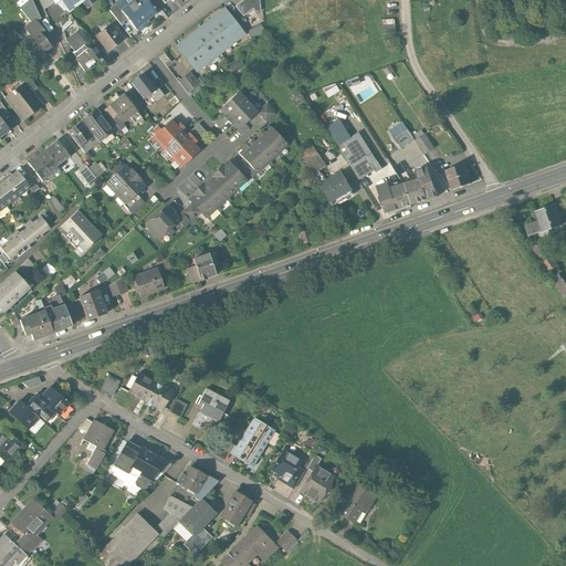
[(50,0),(38,0),(43,11),(54,4),(53,3),(50,0)]
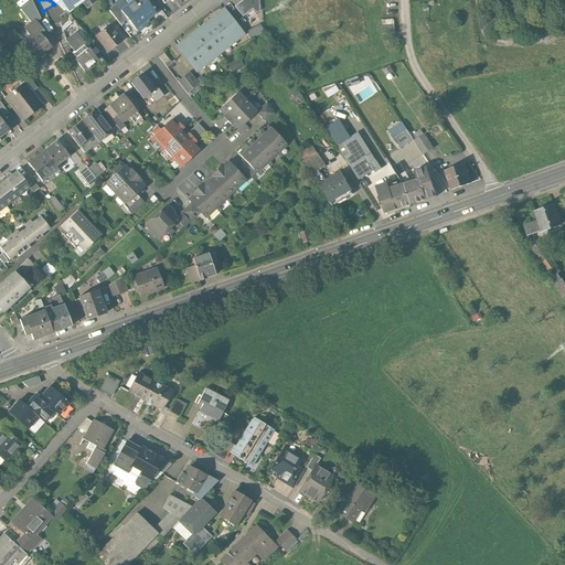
[(50,0),(53,3),(56,0),(59,0),(70,13),(83,3),(85,2),(83,0),(50,0)]
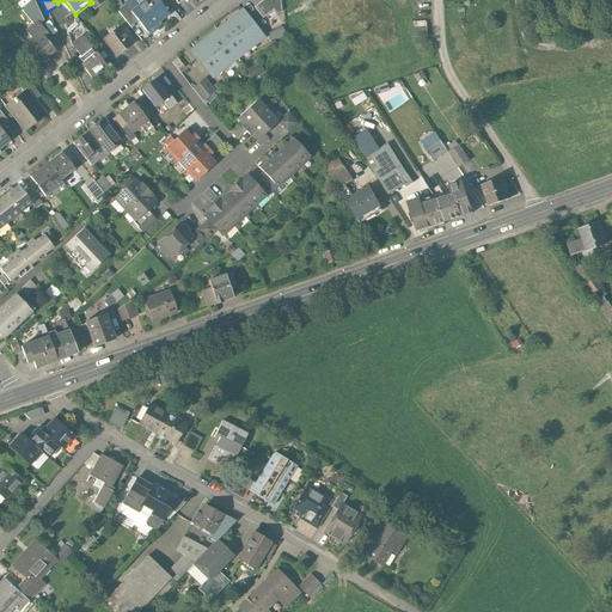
[(104,2),(102,0),(93,0),(92,2),(90,4),(96,10),(104,2)]
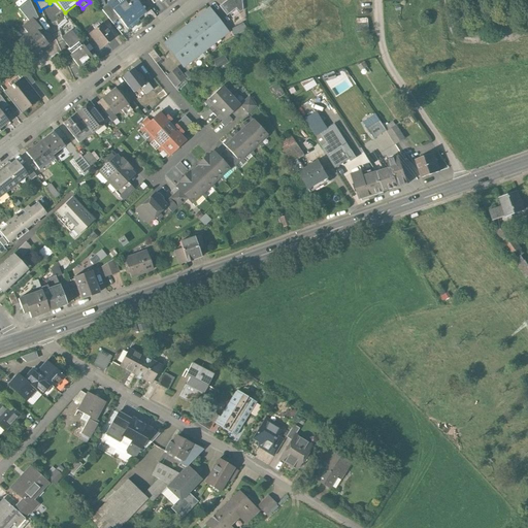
[(113,0),(109,4),(120,18),(128,29),(146,14),(135,0),(113,0)]
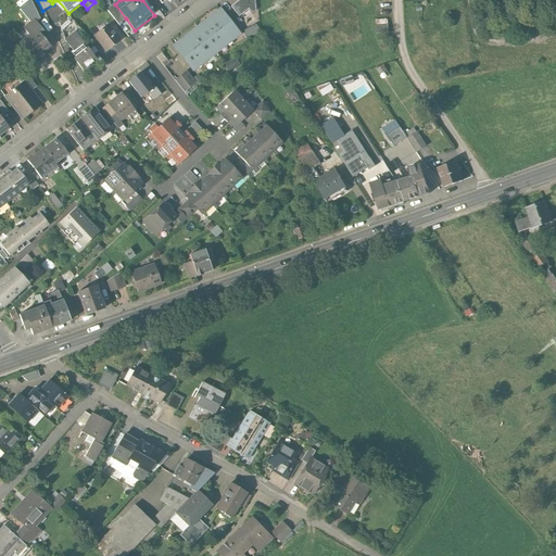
[(256,12),(254,0),(241,0),(231,8),(239,16),(249,9),(253,14),(256,12)]
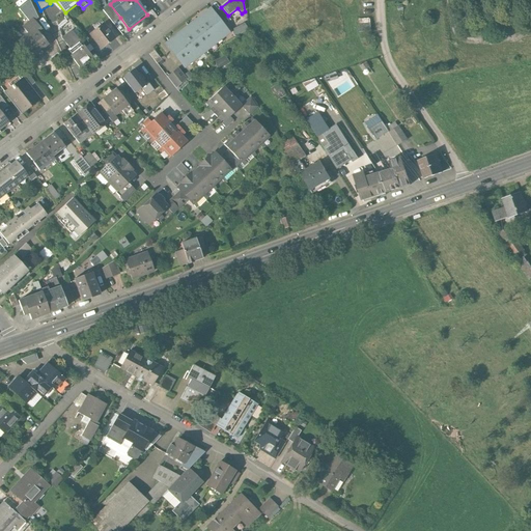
[(21,10),(30,23),(34,20),(37,17),(30,2),(21,10)]
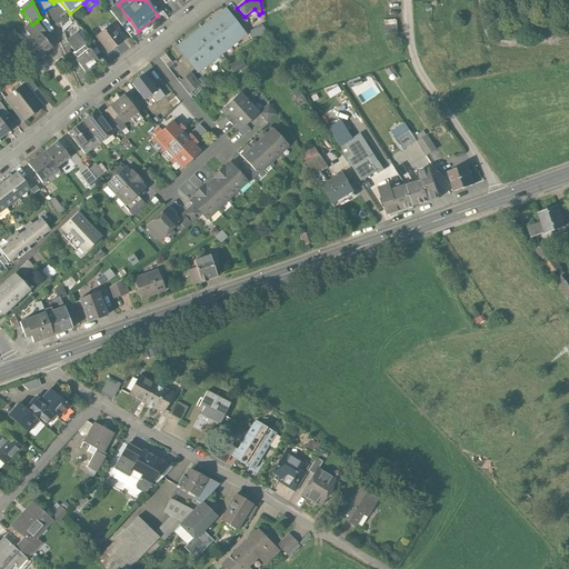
[(121,25),(129,19),(118,5),(110,10),(121,25)]
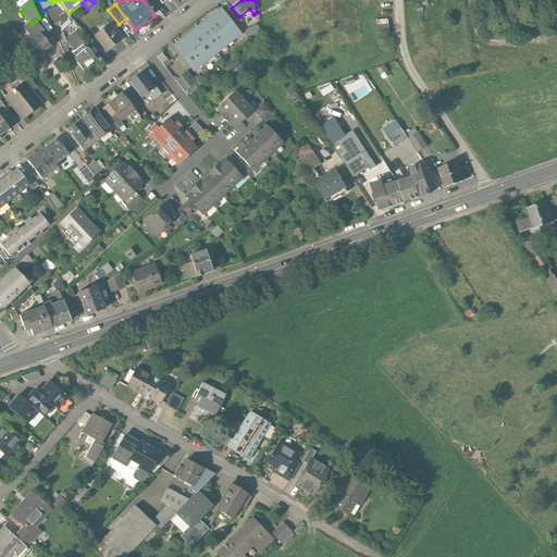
[(208,41),(217,53),(239,36),(221,12),(198,29),(208,41)]
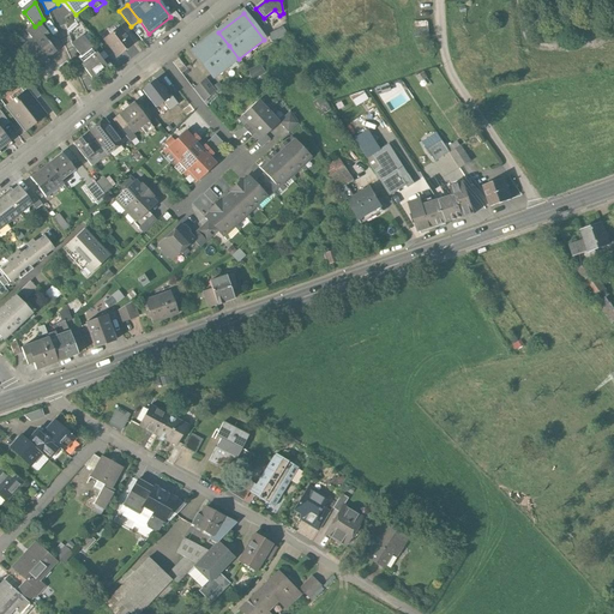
[(49,34),(40,23),(35,26),(28,32),(36,41),(24,50),(38,68),(58,54),(44,37),(49,34)]
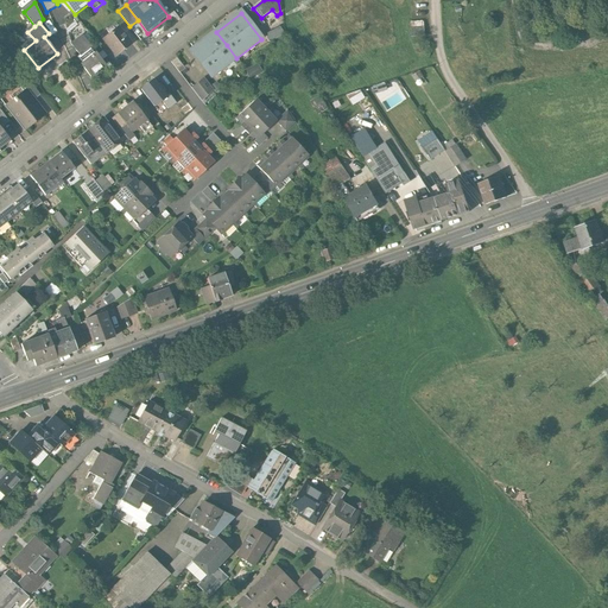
[(102,40),(115,57),(131,45),(118,27),(102,40)]
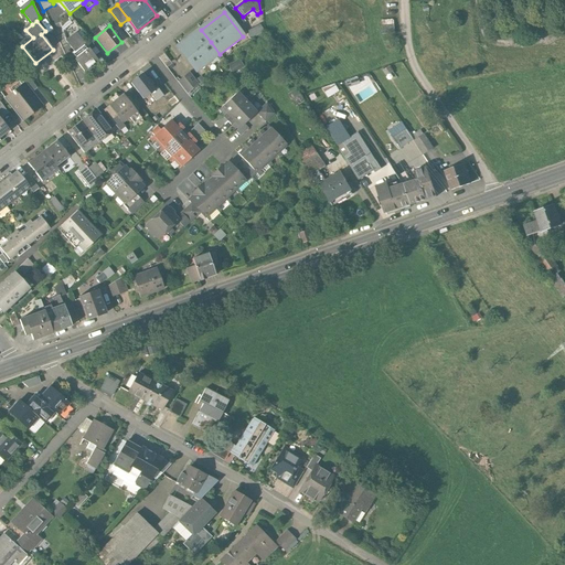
[(395,36),(394,28),(382,29),(383,38),(395,36)]
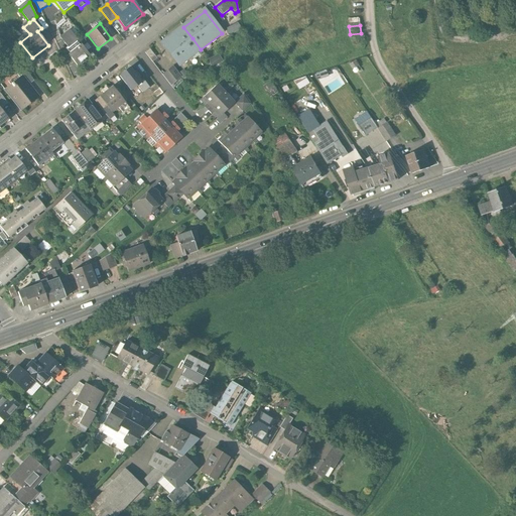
[(75,27),(70,31),(75,37),(80,33),(75,27)]
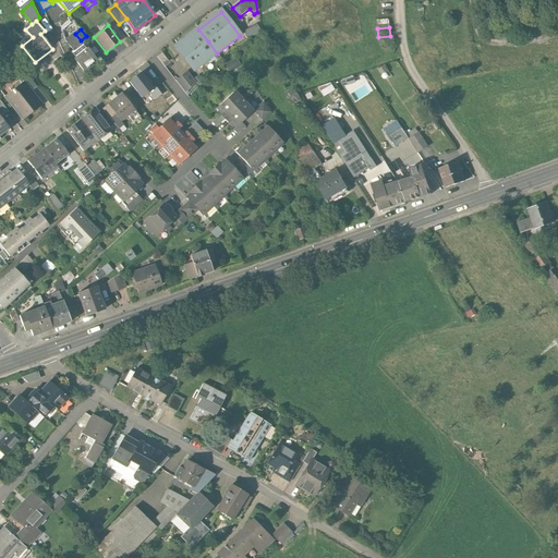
[(185,60),(208,41),(198,29),(176,48),(185,60)]
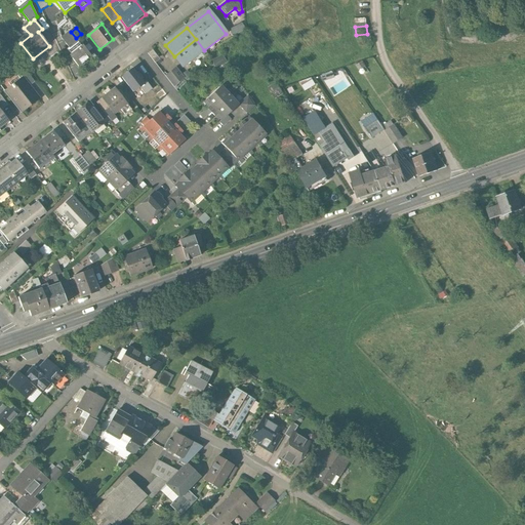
[(71,31),(61,39),(69,50),(79,42),(76,38),(71,32),(71,31)]
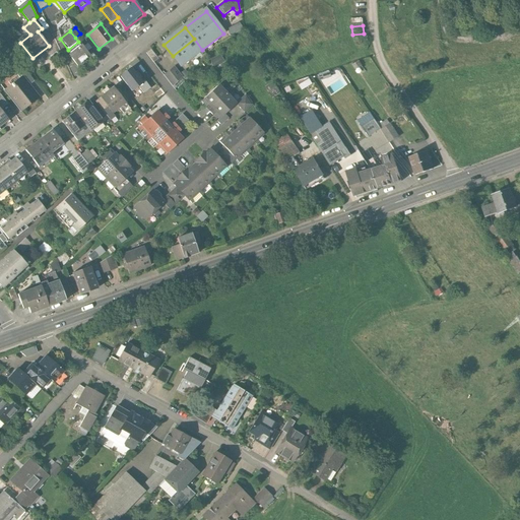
[(202,50),(194,39),(173,56),(181,66),(191,58),(202,50)]
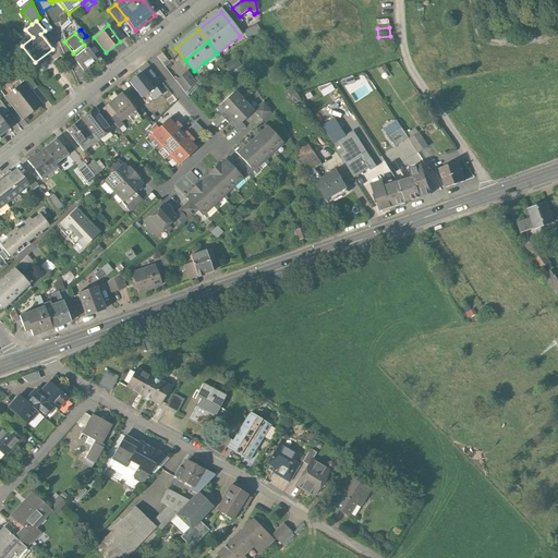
[(88,49),(75,60),(84,71),(97,60),(88,49)]
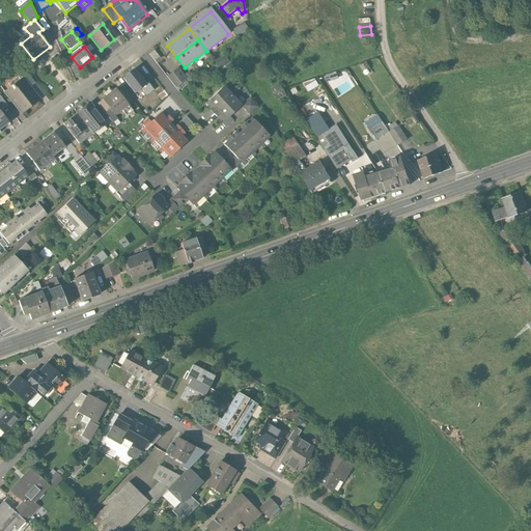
[(162,61),(154,51),(149,55),(157,64),(162,61)]
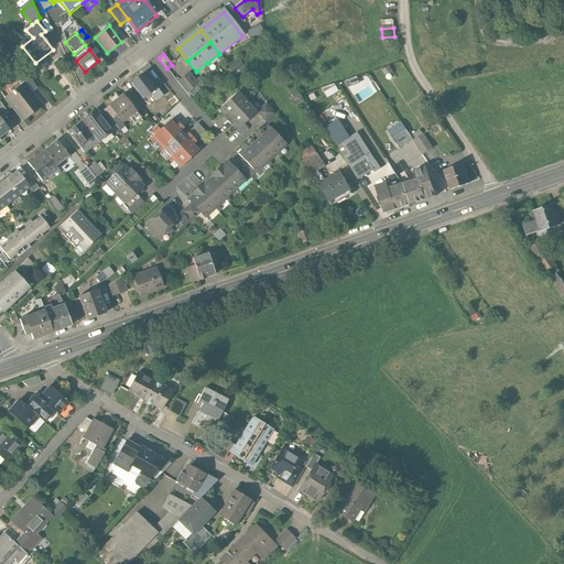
[(224,60),(219,54),(207,63),(212,69),(224,60)]
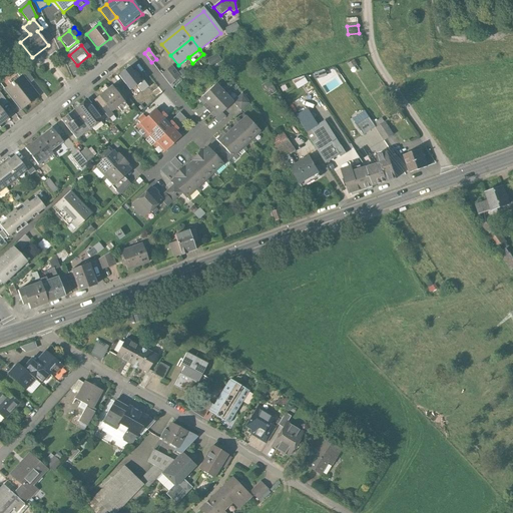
[(211,66),(222,60),(219,55),(208,61),(211,66)]
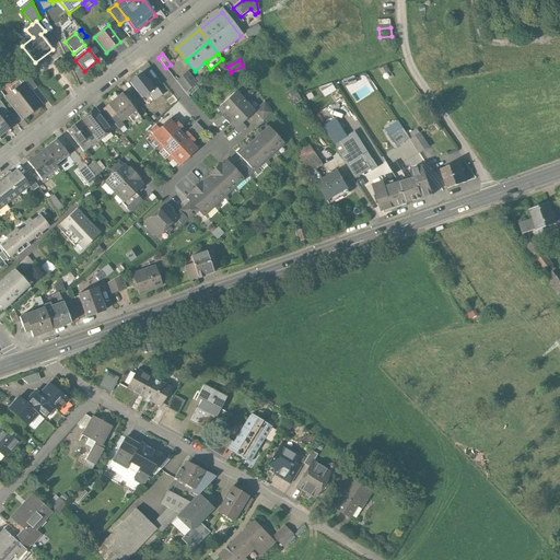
[(533,67),(521,69),(522,76),(534,73),(533,67)]
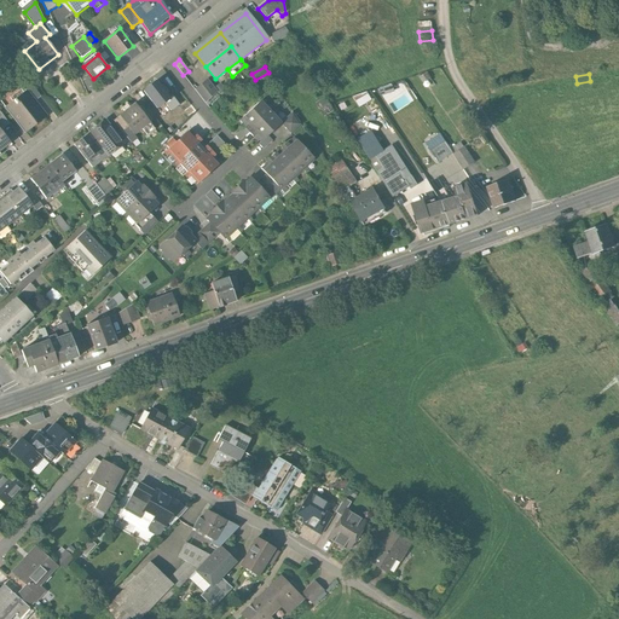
[(175,105),(156,81),(143,92),(157,110),(166,104),(171,109),(175,105)]
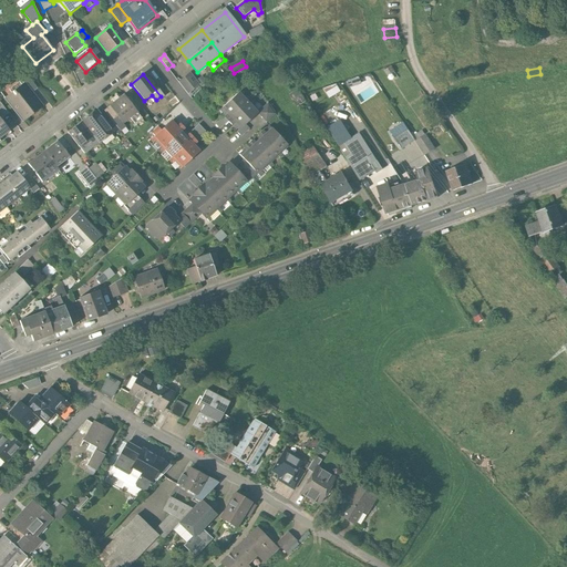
[(191,74),(178,83),(188,94),(199,85),(191,74)]
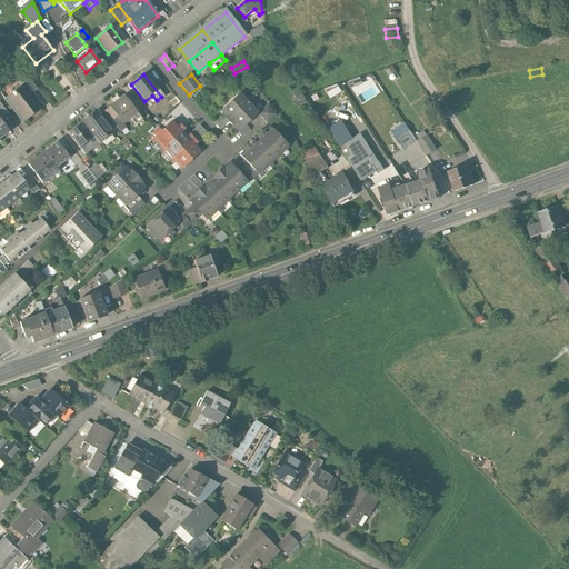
[(21,81),(25,85),(31,95),(38,90),(28,77),(21,81)]
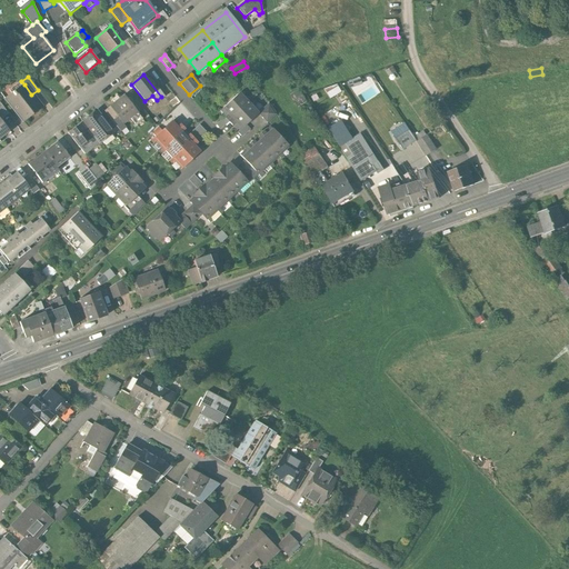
[(31,95),(25,85),(6,100),(22,122),(42,108),(31,95)]
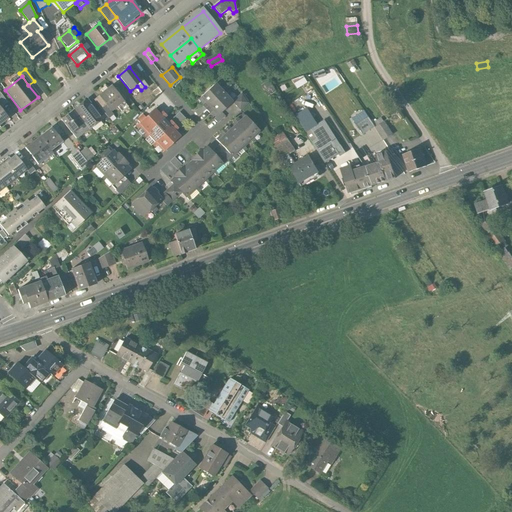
[(263,86),(269,96),(276,92),(270,82),(263,86)]
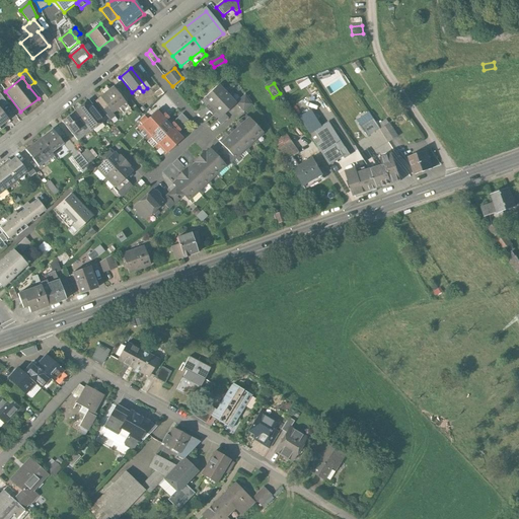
[(203,99),(211,108),(226,94),(218,85),(203,99)]
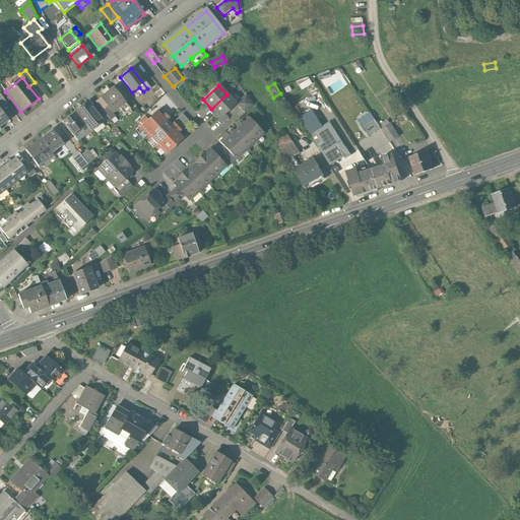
[(114,87),(101,98),(108,108),(113,114),(126,104),(114,87)]
